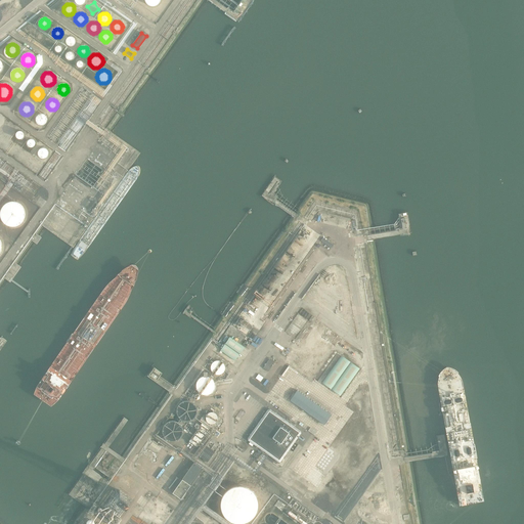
[(46,121),(46,119),(46,118),(45,117),(45,116),(44,115),(42,115),(41,114),(40,115),(39,115),(38,116),(37,117),(36,118),(36,119),(36,121),(37,122),(38,123),(39,124),(40,124),(41,124),(42,124),(44,124),(45,123),(46,122),(46,121)]
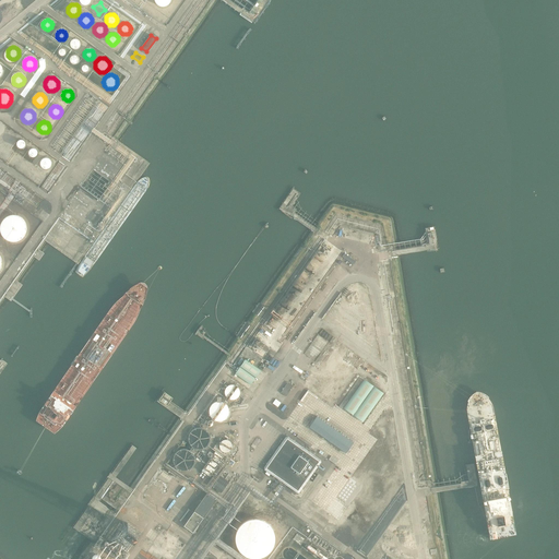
[(26,142),(25,140),(25,139),(24,138),(23,137),(21,137),(19,137),(18,137),(16,138),(15,139),(14,140),(14,142),(14,144),(15,145),(15,146),(18,147),(19,147),(20,147),(22,147),(23,147),(24,146),(25,144),(26,143),(26,142)]
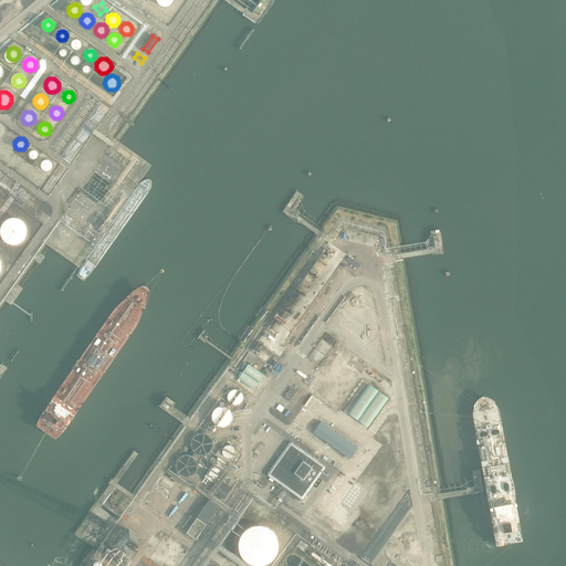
[(39,153),(39,152),(39,149),(38,149),(37,148),(35,146),(33,146),(31,146),(30,146),(29,148),(28,149),(27,150),(27,152),(27,154),(28,155),(29,156),(30,157),(31,158),(32,158),(34,158),(35,157),(37,156),(39,155),(39,153)]
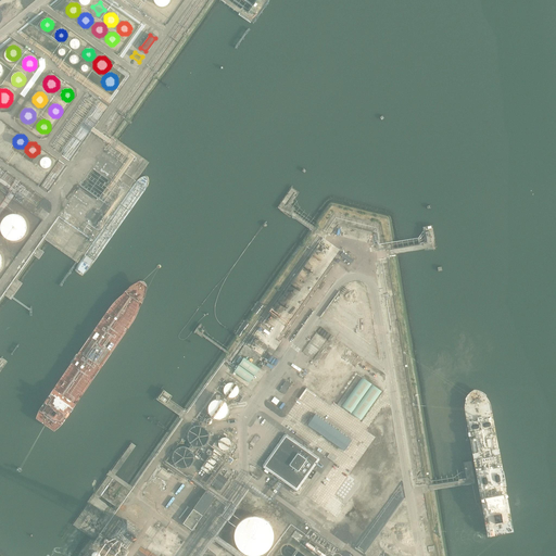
[(51,160),(51,159),(51,158),(51,156),(50,155),(50,154),(48,153),(46,152),(45,153),(42,153),(41,153),(40,154),(39,156),(39,158),(39,159),(39,160),(39,161),(40,162),(40,163),(41,164),(42,165),(43,165),(45,165),(47,165),(48,165),(49,164),(50,163),(51,162),(51,161),(51,160)]
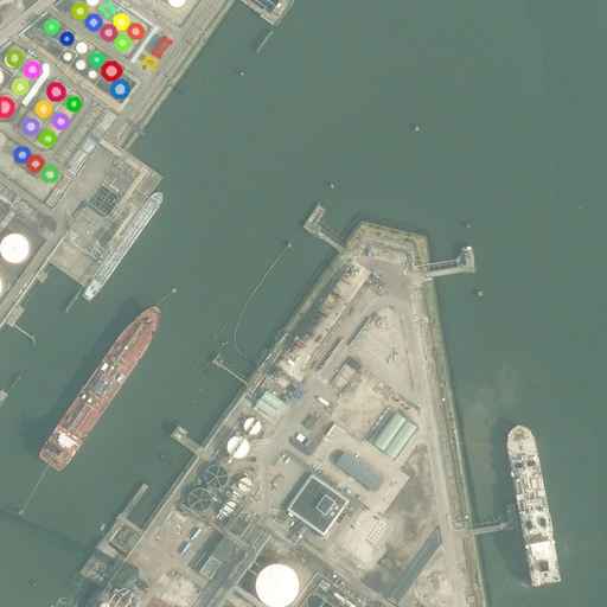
[(25,259),(27,256),(29,254),(30,251),(30,248),(30,244),(29,242),(26,238),(25,237),(23,235),(20,234),(17,234),(14,232),(12,234),(10,234),(6,236),(4,238),(1,241),(0,243),(0,244),(0,251),(1,255),(2,257),(5,259),(7,261),(10,262),(12,263),(16,263),(18,262),(20,262),(23,261),(25,259)]
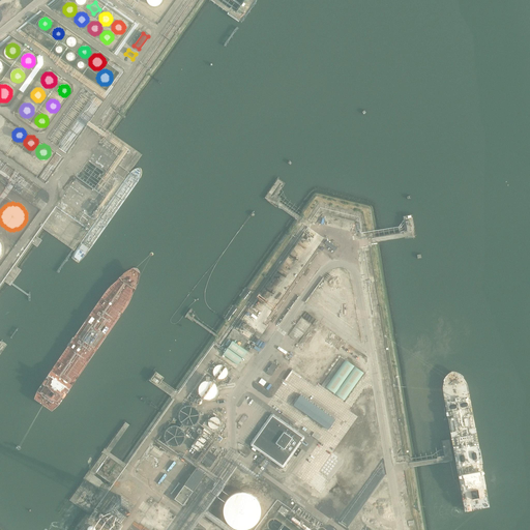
[(337,247),(327,241),(325,244),(335,251),(337,247)]
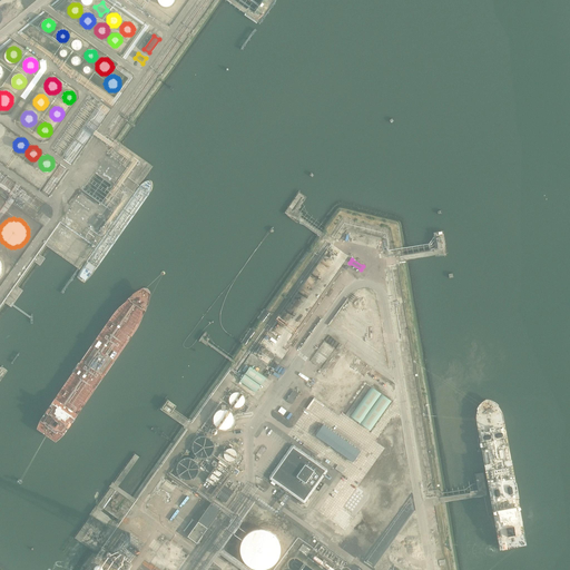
[(356,269),(346,265),(344,269),(353,274),(356,269)]
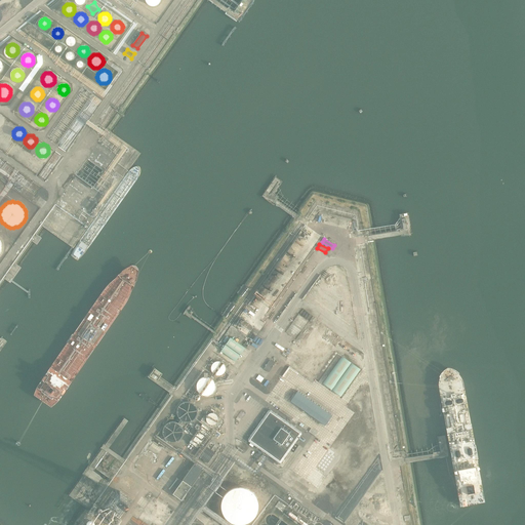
[(231,337),(220,351),(236,362),(245,348),(231,337)]
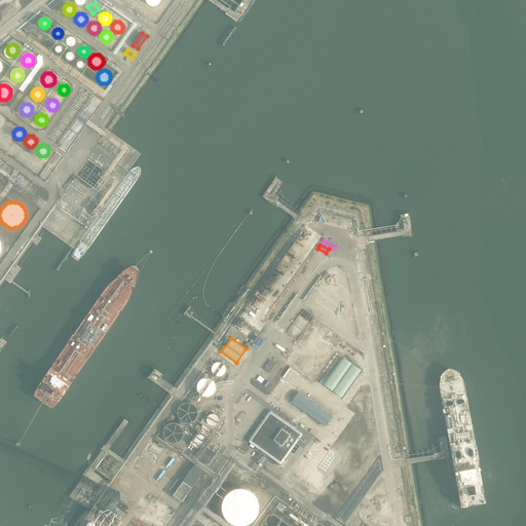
[(286,350),(282,360),(287,362),(291,353),(286,350)]
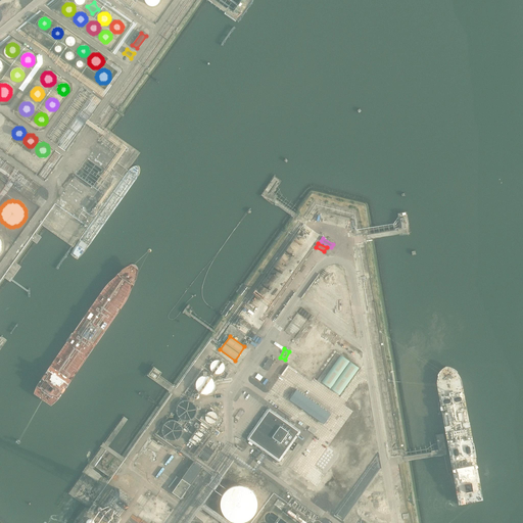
[(341,354),(322,382),(339,395),(359,368),(341,354)]
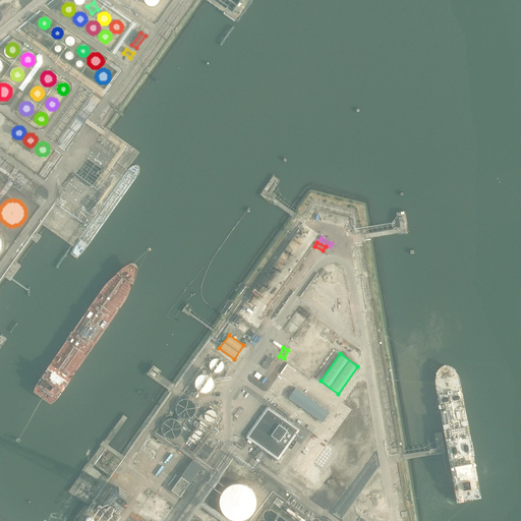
[(267,369),(274,359),(269,356),(262,366),(267,369)]
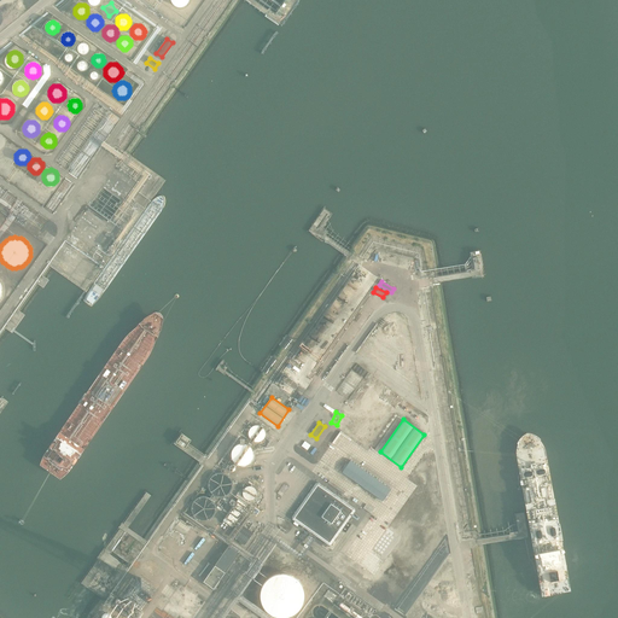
[(264,436),(264,435),(264,432),(263,431),(263,430),(262,429),(261,427),(260,427),(258,426),(256,426),(255,426),(254,427),(251,427),(250,429),(250,430),(249,431),(249,432),(248,435),(249,436),(249,437),(250,439),(250,441),(251,441),(254,442),(255,442),(256,442),(258,442),(260,442),(261,441),(262,441),(263,439),(263,437),(264,436)]
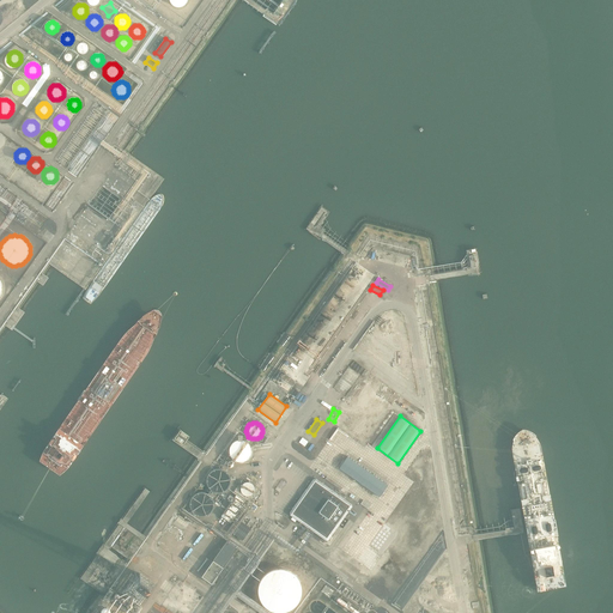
[(183,444),(189,436),(181,430),(175,438),(183,444)]
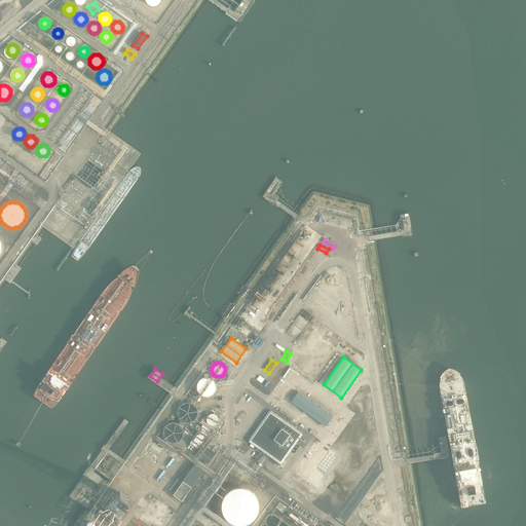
[(215,389),(215,387),(215,386),(214,384),(213,383),(212,381),(211,380),(210,379),(208,379),(205,379),(204,379),(202,379),(200,380),(199,381),(198,382),(197,383),(196,385),(196,387),(196,388),(196,390),(197,391),(198,393),(199,395),(200,396),(202,397),(204,397),(205,397),(208,397),(209,396),(211,396),(212,395),(213,392),(214,391),(215,389)]
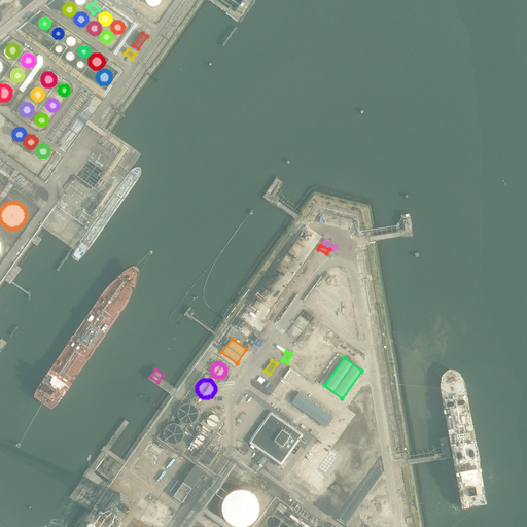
[(300,392),(292,402),(326,427),(334,417),(300,392)]
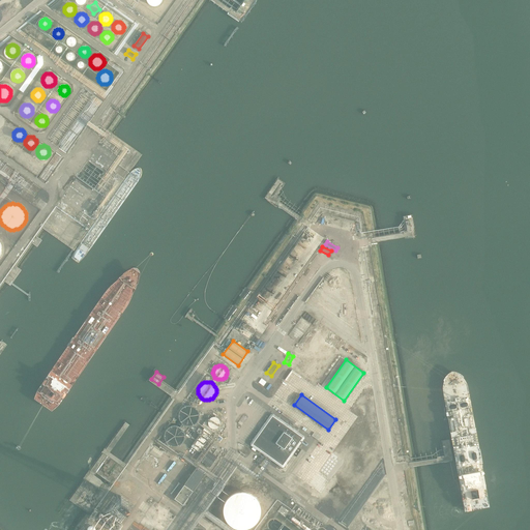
[(198,417),(198,415),(198,413),(197,412),(196,410),(195,409),(194,408),(192,407),(190,406),(188,406),(186,406),(185,407),(183,407),(182,408),(180,410),(179,411),(179,413),(178,414),(178,416),(179,418),(179,419),(180,421),(182,422),(183,423),(185,424),(186,424),(188,424),(190,424),(192,424),(194,423),(195,422),(196,420),(197,419),(198,417)]
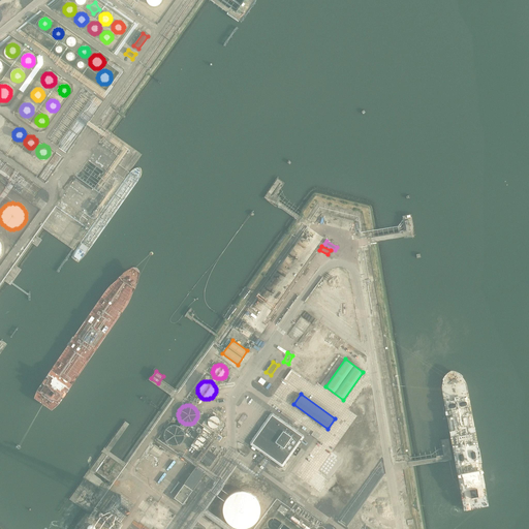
[(304,437),(271,413),(250,442),(250,445),(281,466),(283,466),(304,437)]
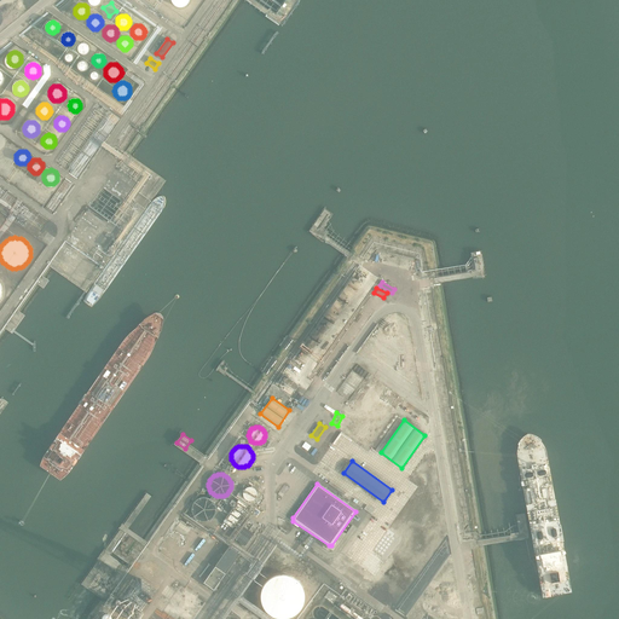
[(256,495),(256,493),(256,492),(256,491),(255,490),(254,489),(253,489),(252,489),(249,490),(248,490),(248,491),(247,493),(247,495),(248,496),(248,497),(249,498),(250,498),(253,498),(254,498),(255,497),(256,497),(256,495)]
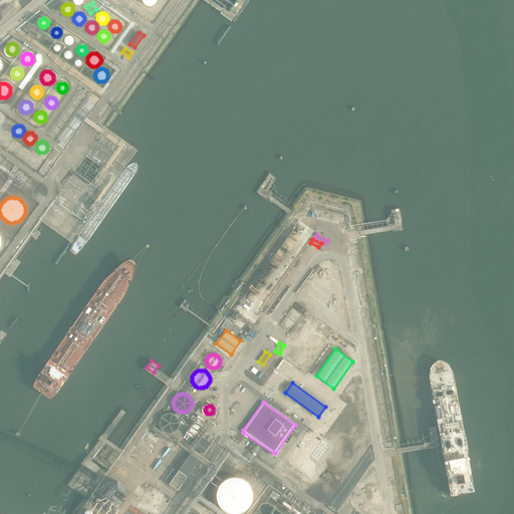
[(179,425),(179,423),(179,421),(178,420),(177,418),(176,417),(175,416),(173,415),(172,414),(170,414),(168,414),(167,414),(165,415),(164,416),(162,417),(161,419),(161,420),(160,422),(160,424),(161,426),(161,427),(162,429),(164,430),(165,431),(167,432),(168,432),(170,432),(172,432),(173,431),(175,430),(176,429),(177,428),(178,426),(179,425)]
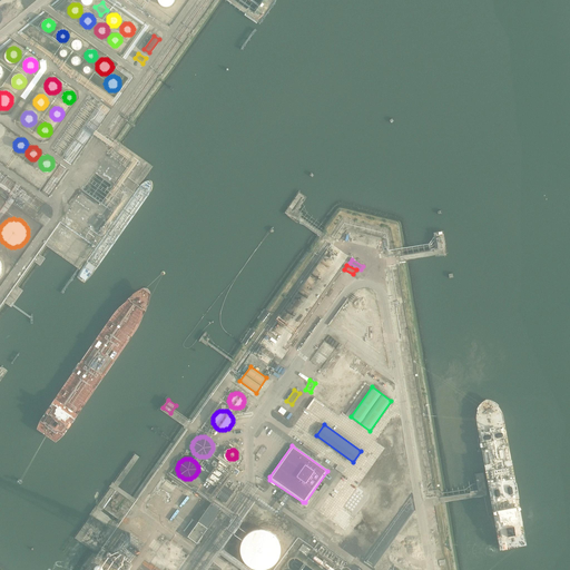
[(219,461),(206,480),(214,487),(228,467),(219,461)]
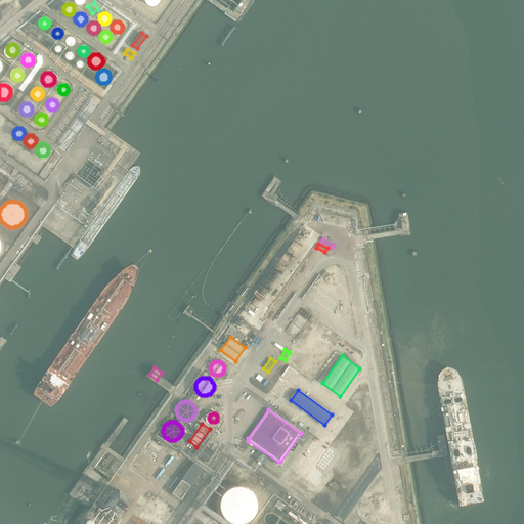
[(181,498),(203,469),(193,463),(172,492),(181,498)]
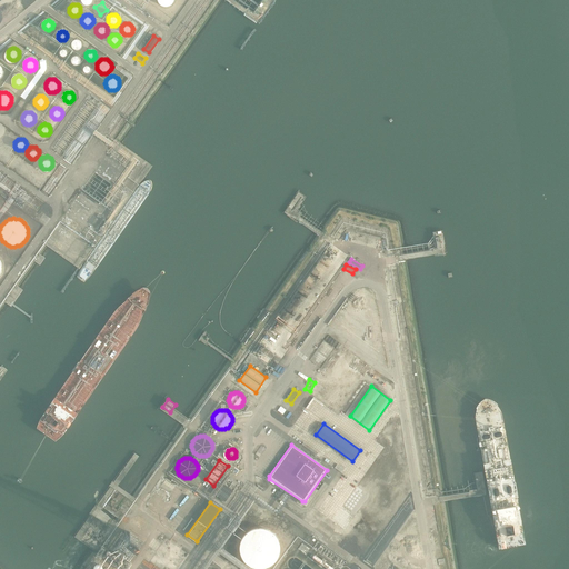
[(243,560),(251,566),(262,567),(271,563),(278,556),(280,546),(278,536),(271,528),(261,525),(251,526),(243,532),(238,541),(239,551),(243,560)]
